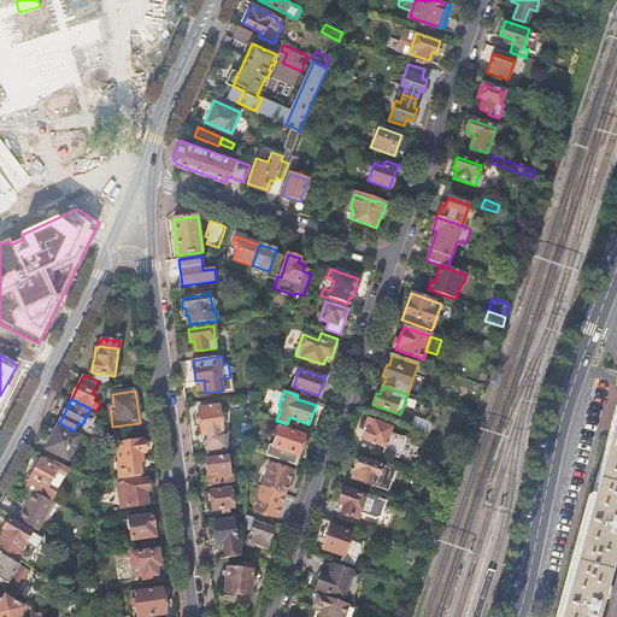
[(616,401),(558,616),(595,616),(616,540),(616,401)]
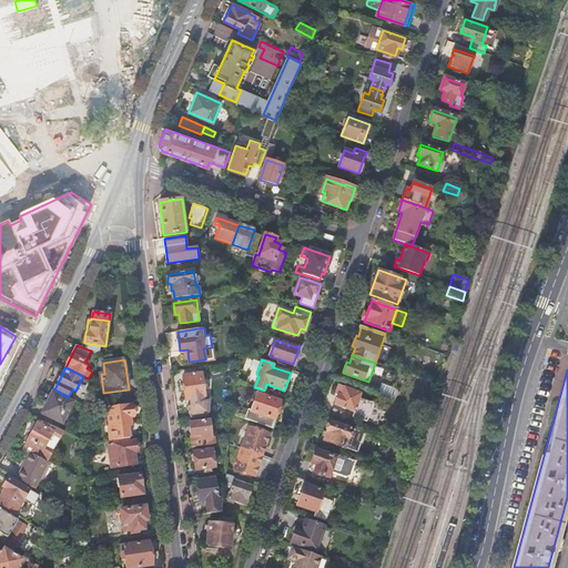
[(202,373),(183,376),(186,399),(208,397),(206,383),(203,383),(202,373)]
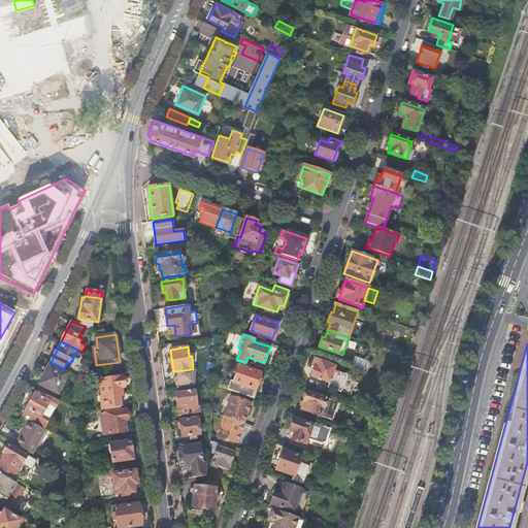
[(350,366),(366,372),(370,363),(354,357),(350,366)]
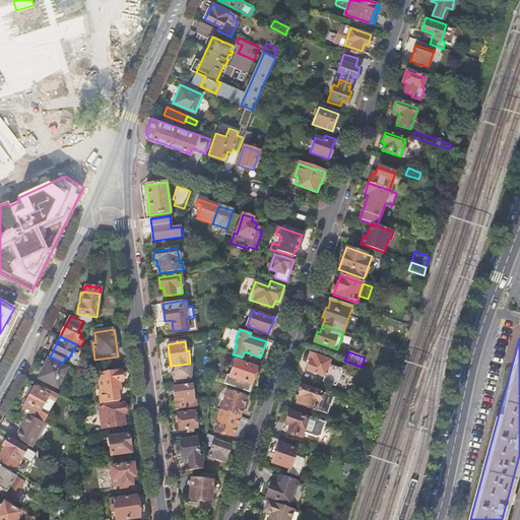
[(309,362),(306,370),(324,377),(329,361),(326,359),(327,356),(321,353),(320,356),(310,352),(307,361),(309,362)]
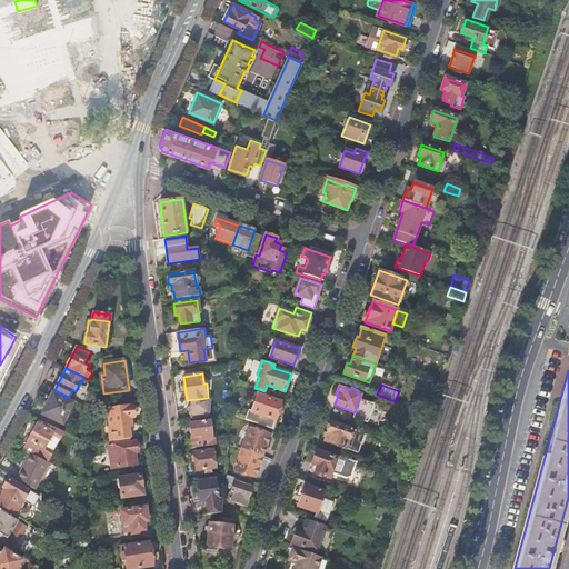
[(53,393),(42,415),(62,425),(73,403),(53,393)]
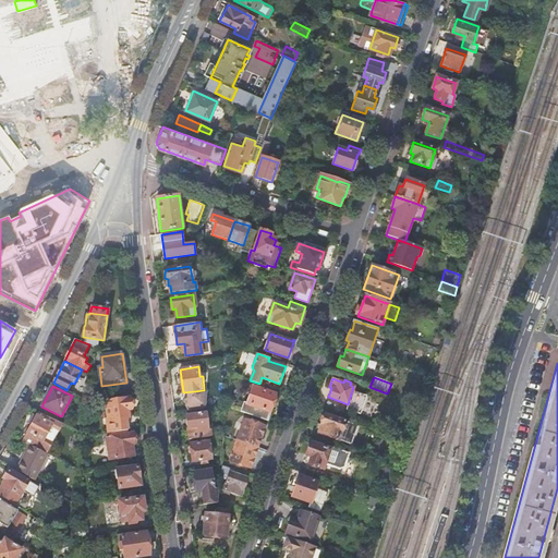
[(241,411),(268,421),(275,403),(273,401),(276,393),(253,386),(247,403),(244,402),(241,411)]
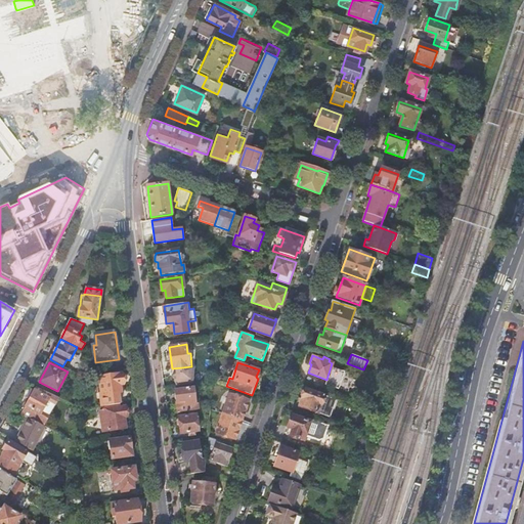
[(341,384),(344,370),(333,367),(330,381),(341,384)]
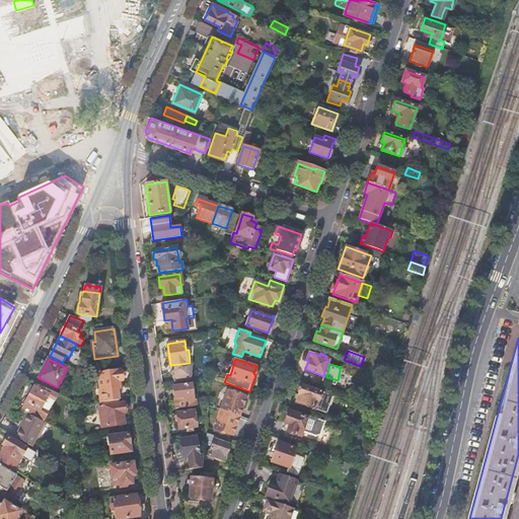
[(120,371),(98,374),(100,389),(98,389),(99,397),(108,395),(107,391),(121,389),(120,382),(121,381),(120,371)]
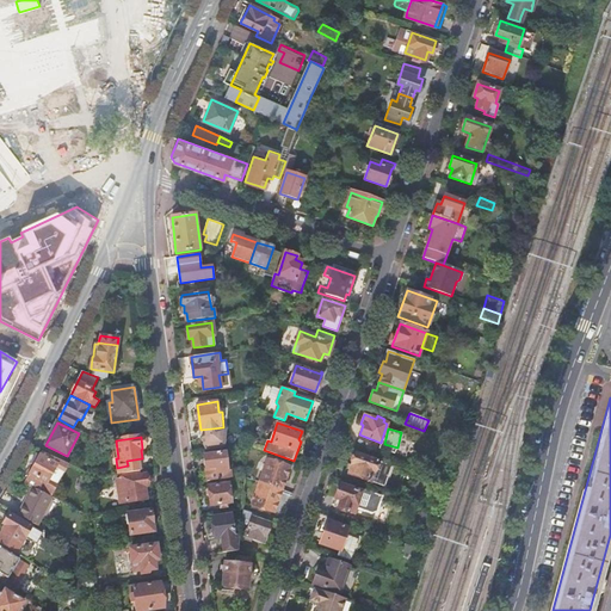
[(28,477),(25,483),(30,486),(34,488),(51,497),(69,464),(60,460),(42,451),(39,457),(36,455),(31,464),(35,466),(30,474),(28,477)]
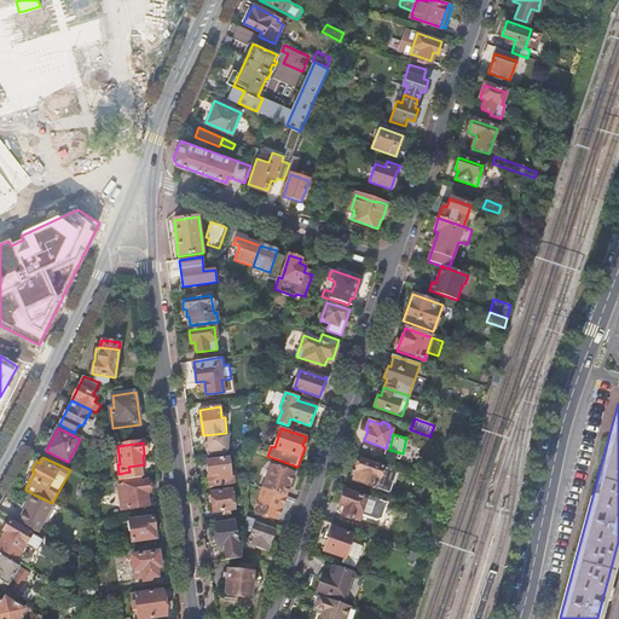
[(210,487),(235,484),(233,476),(231,476),(229,458),(207,461),(208,474),(210,487)]
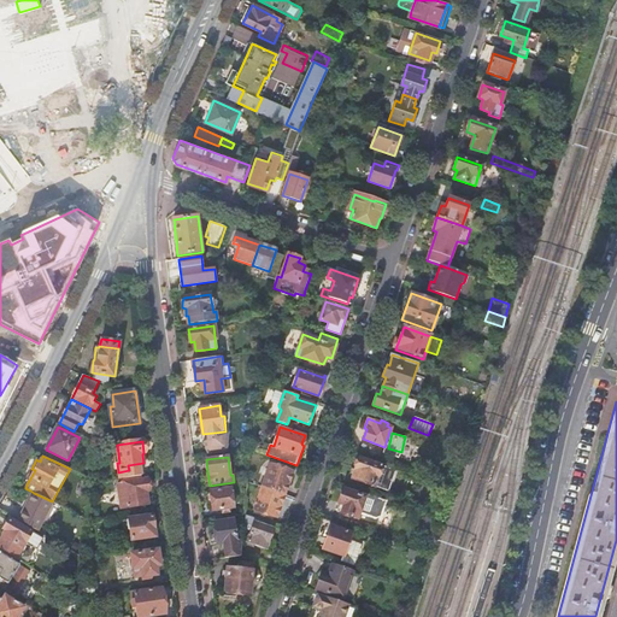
[(357,468),(352,479),(374,486),(382,465),(359,458),(359,459),(357,462),(356,464),(357,468)]
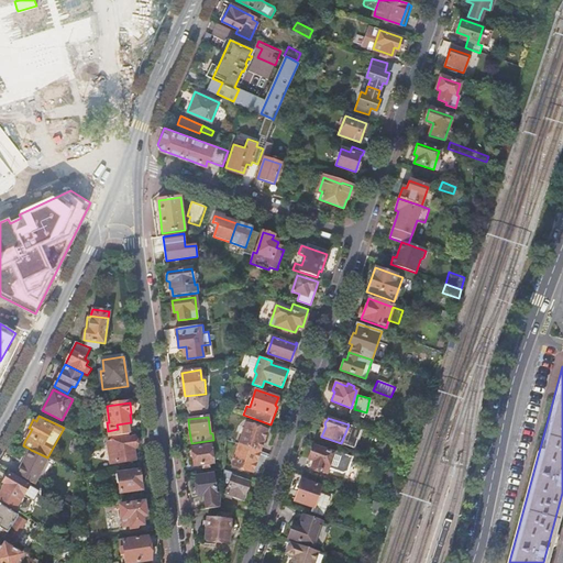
[(240,443),(260,451),(267,430),(246,423),(240,443)]
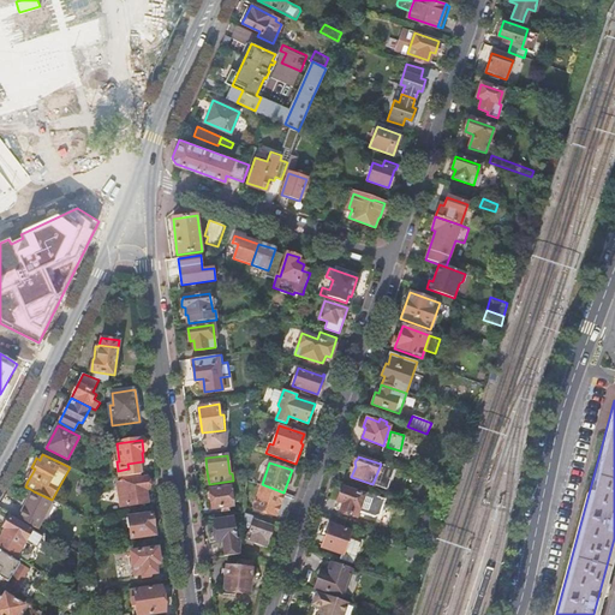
[(142,479),(124,482),(127,506),(148,503),(147,490),(149,489),(148,478),(142,479)]
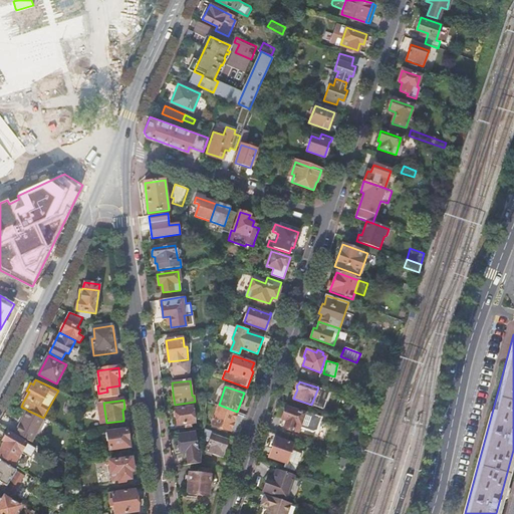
[(231,431),(237,412),(219,405),(212,424),(231,431)]
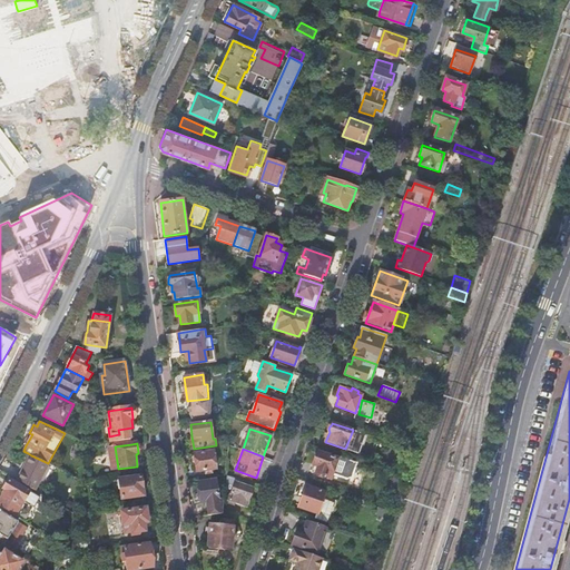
[(195,455),(193,458),(193,462),(196,463),(197,471),(216,468),(214,451),(194,453),(195,455)]
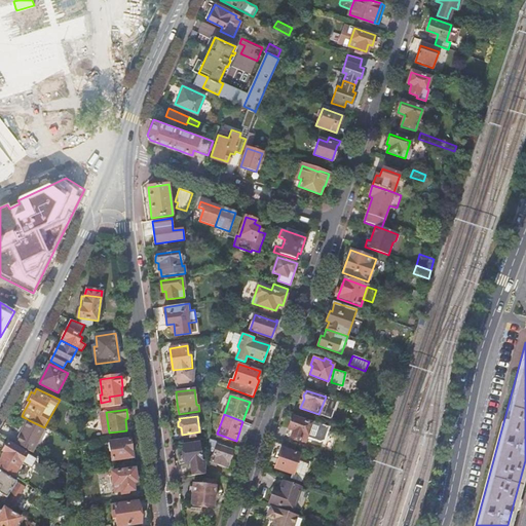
[(21,434),(29,420),(26,418),(17,431),(21,434)]
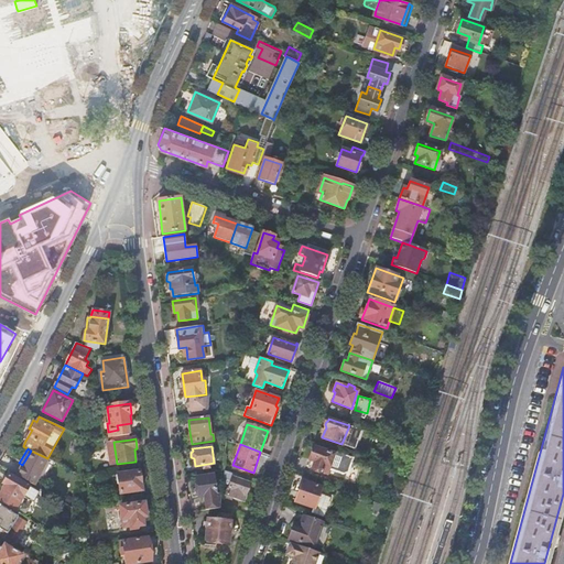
[(314,448),(310,459),(314,462),(312,469),(321,473),(324,465),(329,467),(334,455),(314,448)]
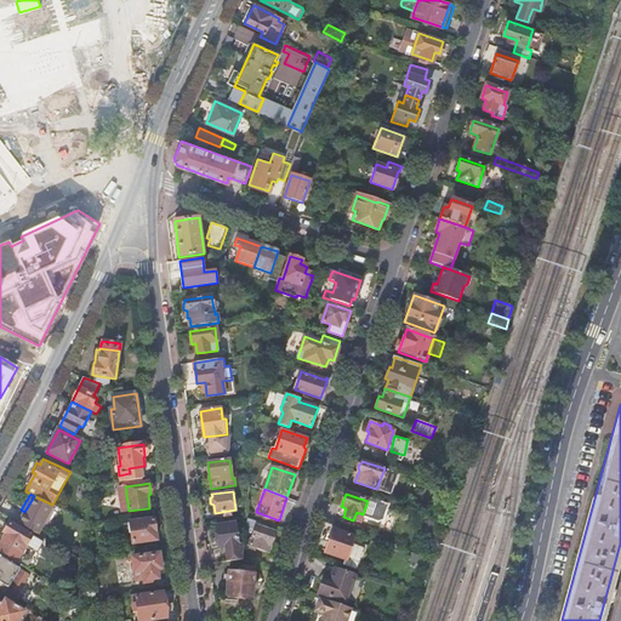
[(18,523),(40,536),(46,524),(56,507),(52,505),(34,496),(24,512),(18,523)]
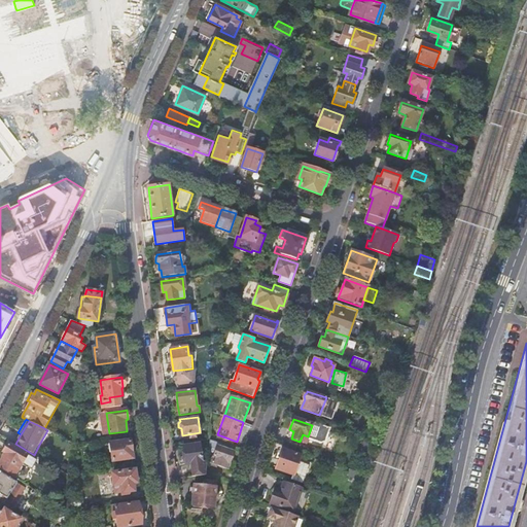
[(43,447),(51,432),(47,430),(39,445),(43,447)]
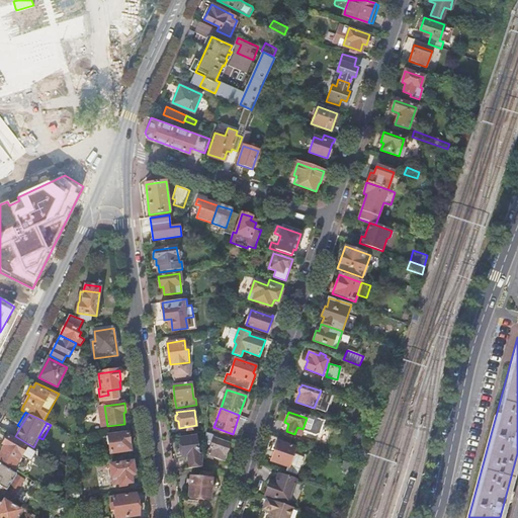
[(128,433),(108,436),(110,453),(131,450),(128,433)]
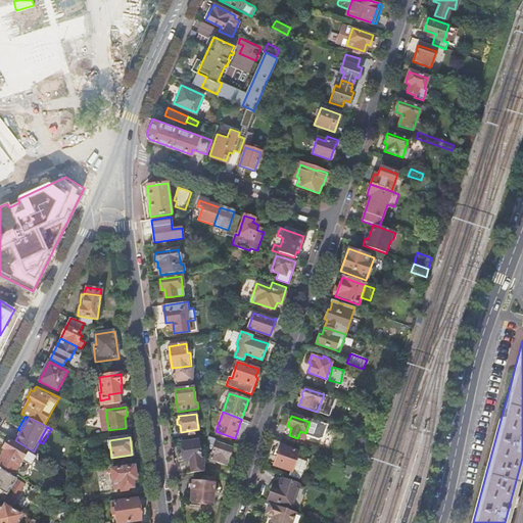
[(27,452),(8,440),(3,448),(5,450),(2,456),(0,459),(0,464),(14,473),(18,466),(22,460),(32,466),(38,456),(28,450),(27,452)]
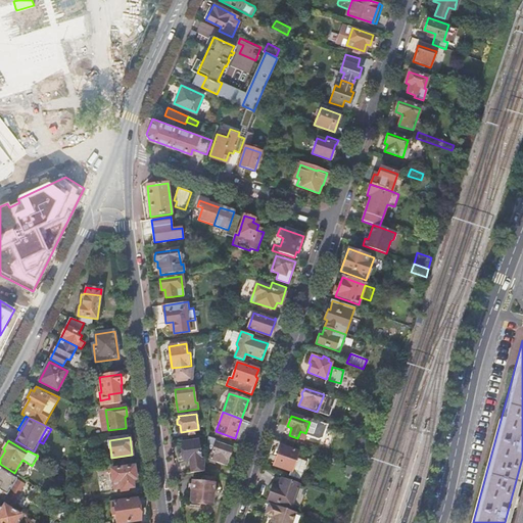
[(197,440),(182,442),(184,460),(190,460),(191,472),(204,470),(205,457),(200,458),(197,440)]
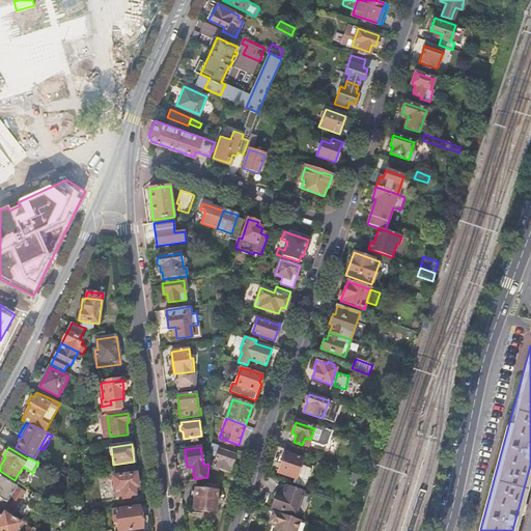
[(219,449),(212,468),(218,470),(219,468),(228,471),(231,464),(233,463),(235,458),(233,456),(234,454),(219,449)]
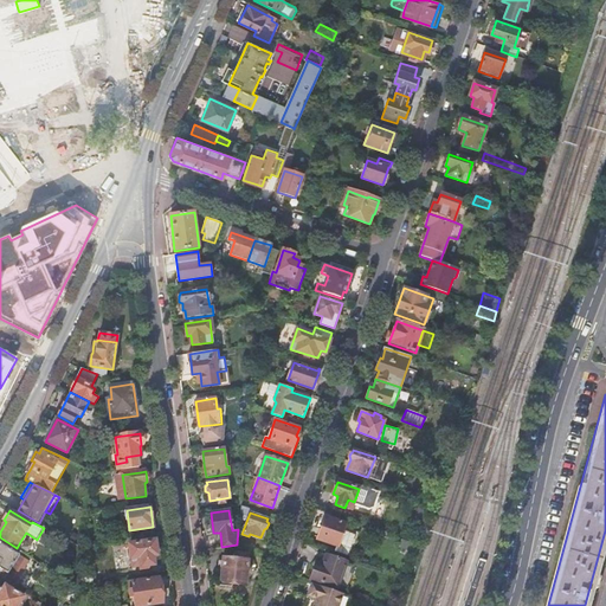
[(359,533),(343,528),(345,524),(326,517),(317,539),(352,552),(359,533)]
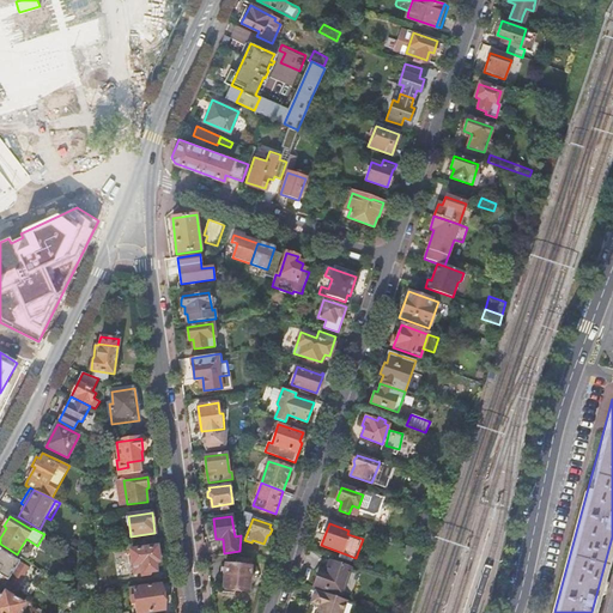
[(157,547),(132,551),(134,572),(156,570),(155,562),(158,560),(158,558),(159,558),(162,556),(161,551),(158,550),(157,550),(157,547)]
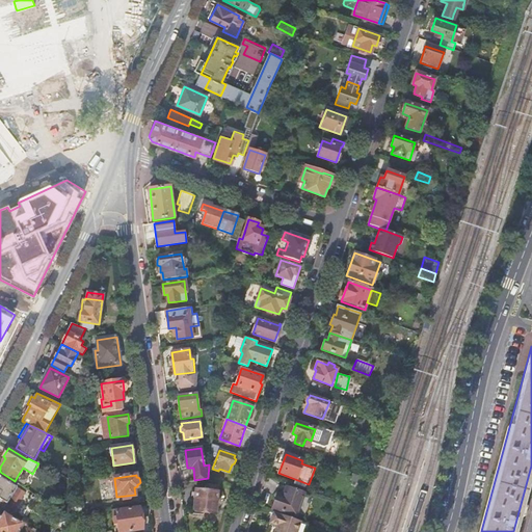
[(0,506),(15,515),(25,500),(24,499),(27,494),(19,488),(0,476),(0,506)]
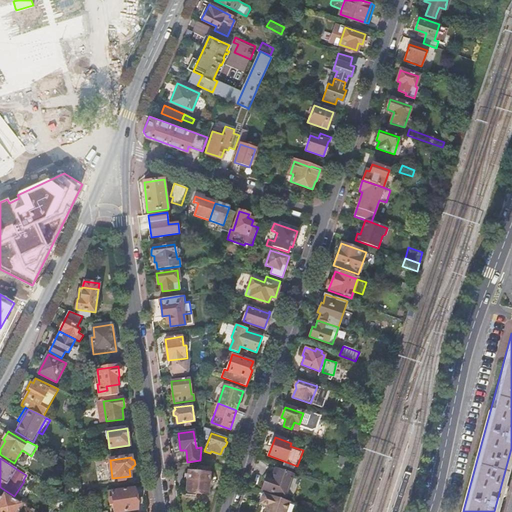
[(188,471),(186,490),(191,491),(191,494),(196,495),(197,491),(198,491),(200,493),(203,493),(205,492),(208,492),(210,468),(199,467),(198,472),(188,471)]
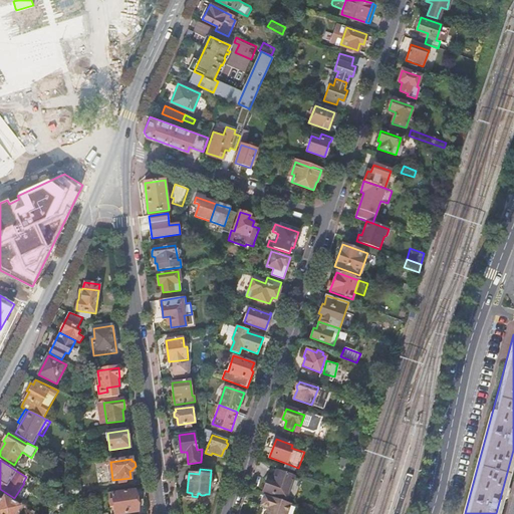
[(267,478),(263,490),(286,498),(293,476),(277,471),(273,480),(267,478)]
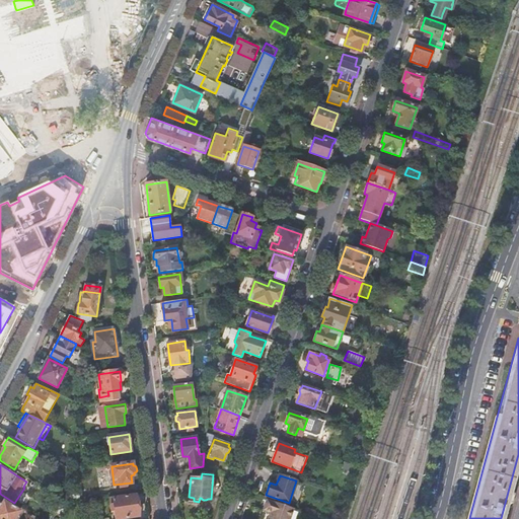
[(66,493),(65,501),(65,502),(80,500),(79,491),(66,493)]
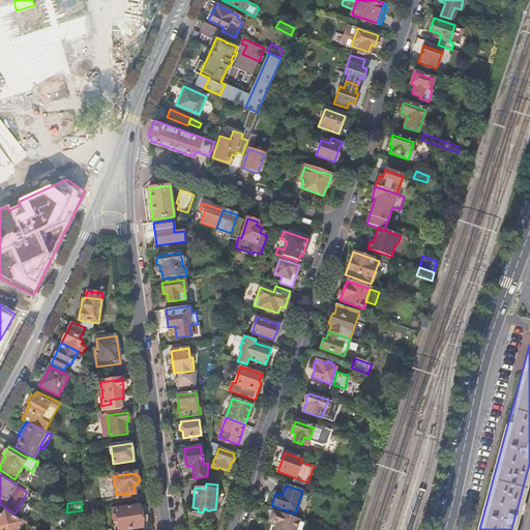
[(139,505),(112,509),(114,522),(117,522),(118,529),(122,529),(142,528),(139,505)]
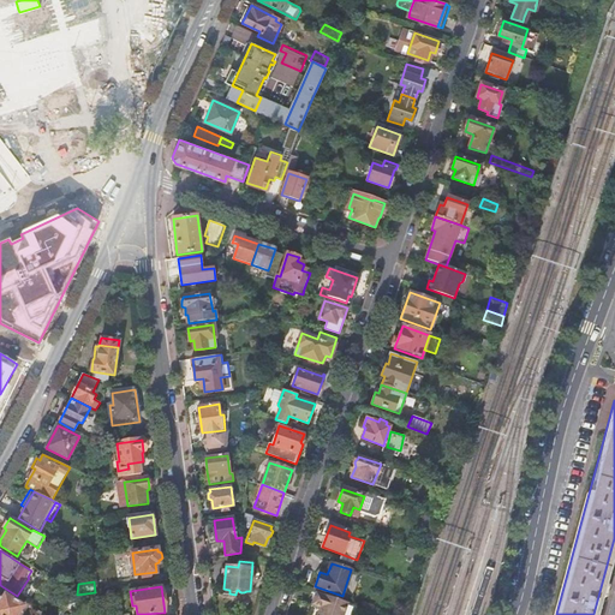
[(317,614),(342,614),(347,602),(316,591),(315,596),(311,603),(321,607),(318,613),(317,614)]
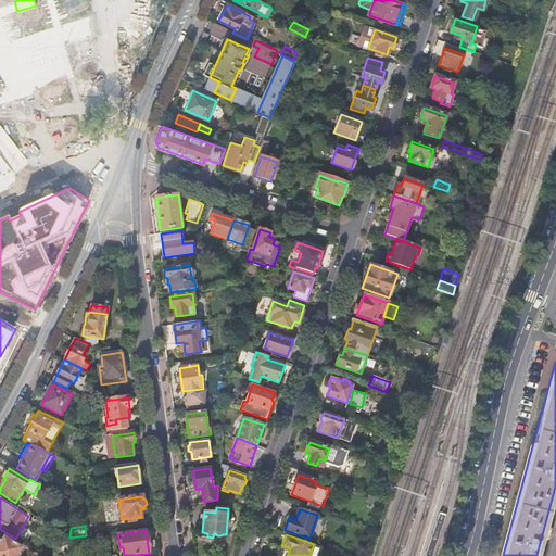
[(0,555),(16,555),(22,548),(4,536),(1,542),(0,541),(0,555)]
